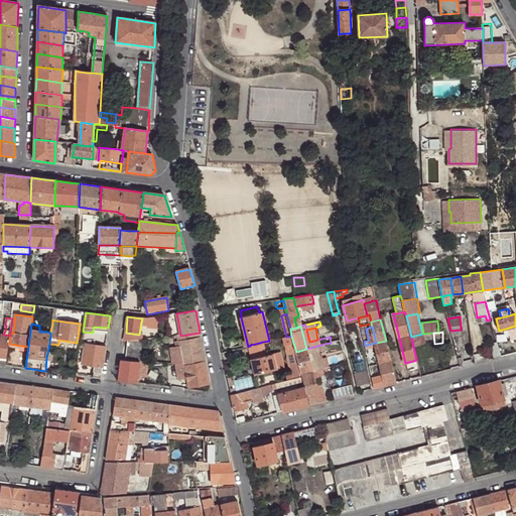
[(126,333),(124,341),(128,341),(138,340),(139,335),(126,333)]
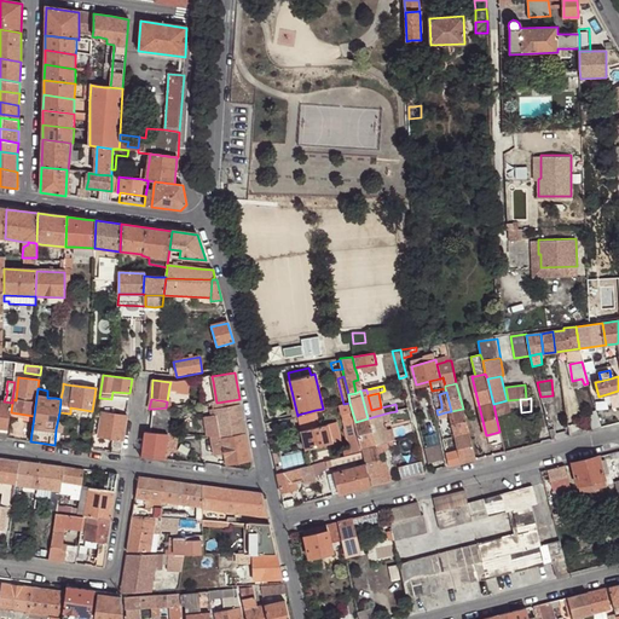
[(241,405),(239,399),(217,403),(214,404),(214,410),(217,410),(241,405)]
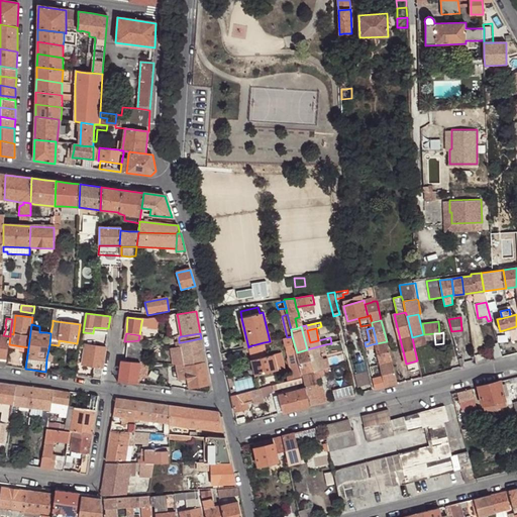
[(9,344),(10,336),(3,335),(2,334),(0,345),(0,358),(4,359),(6,359),(9,344)]
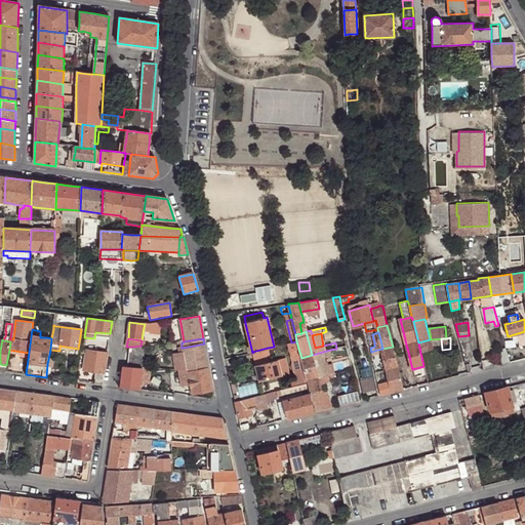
[(430,339),(418,342),(420,353),(432,351),(430,339)]
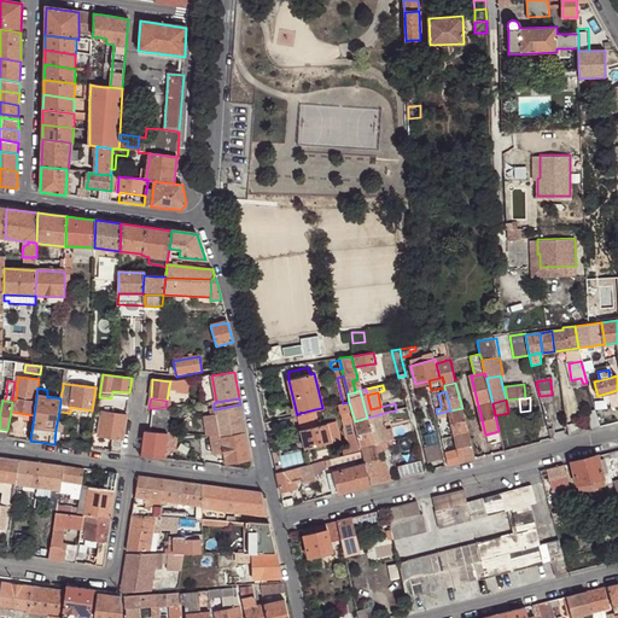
[(339,404),(342,417),(353,414),(349,402),(343,403),(339,404)]
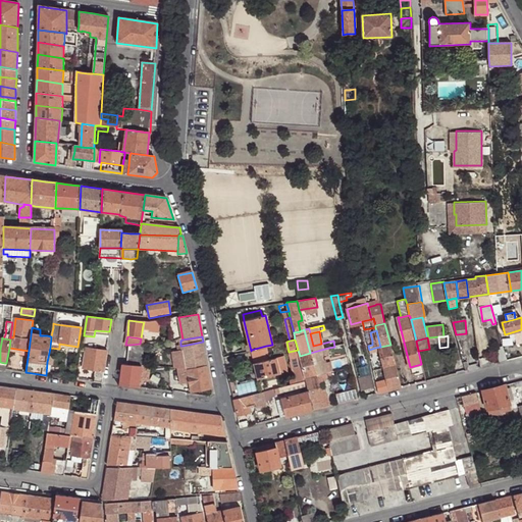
[(207,365),(203,342),(183,346),(183,351),(185,360),(186,369),(188,369),(207,365)]
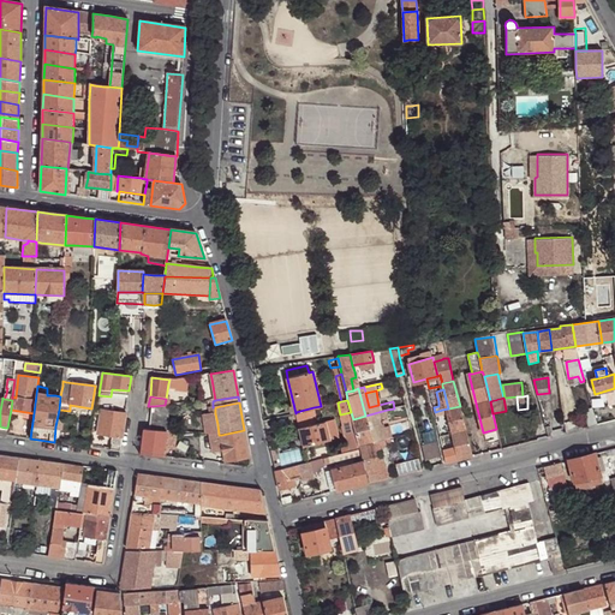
[(168,431),(171,405),(169,405),(165,405),(153,406),(149,430),(157,430),(167,431),(168,431)]
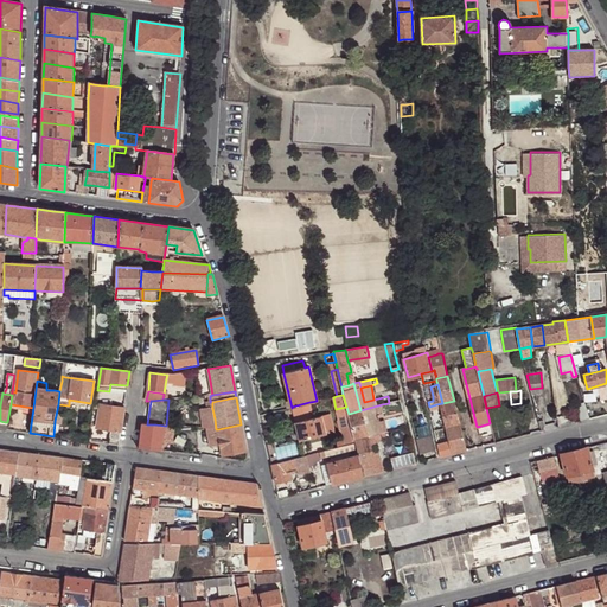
[(448,428),(460,426),(454,401),(442,403),(448,428)]
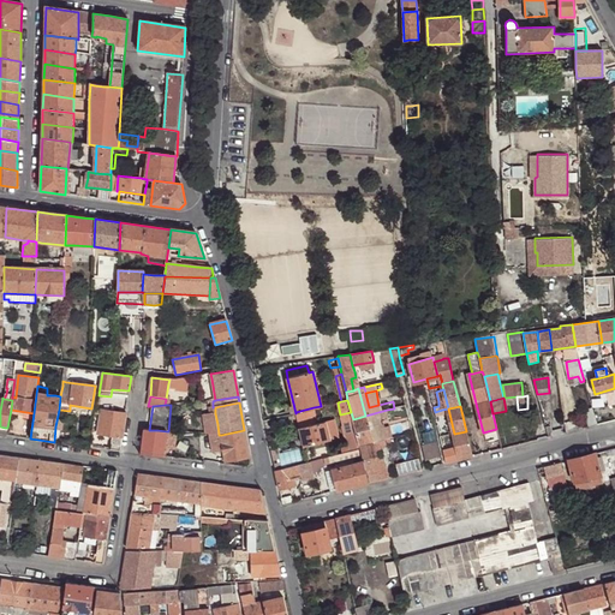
[(296,412),(299,429),(318,424),(314,407),(296,412)]
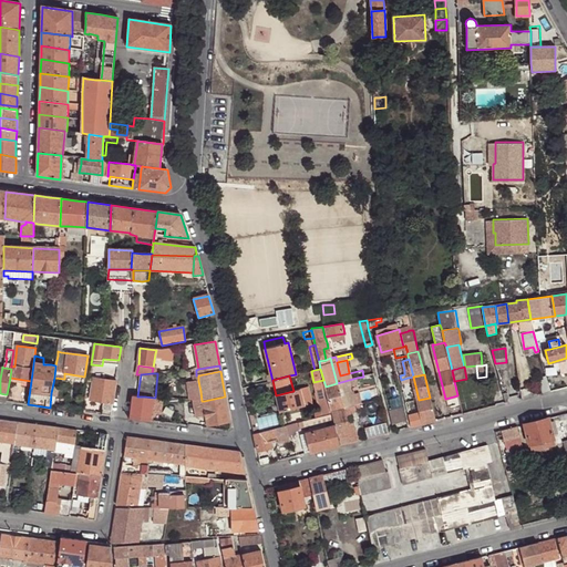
[(109,380),(94,378),(93,382),(91,400),(104,402),(103,410),(111,411),(115,381),(109,380)]
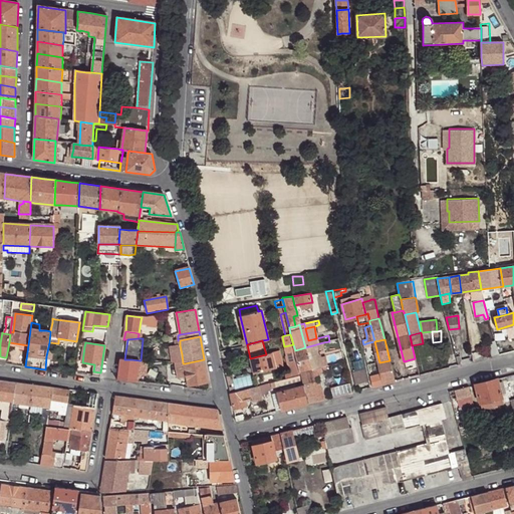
[(325,349),(323,342),(305,347),(311,370),(315,369),(322,367),(318,351),(325,349)]
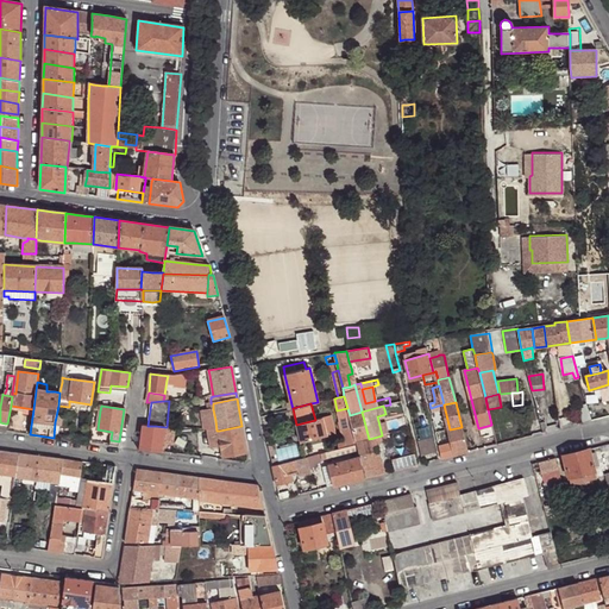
[(356,443),(350,415),(347,408),(337,410),(345,441),(346,446),(357,445),(356,443)]
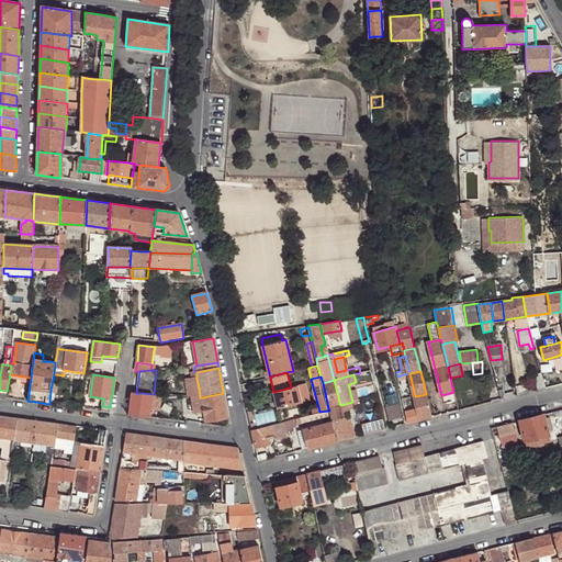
[(191,396),(200,397),(199,388),(197,378),(192,379),(187,379),(188,396),(191,396)]
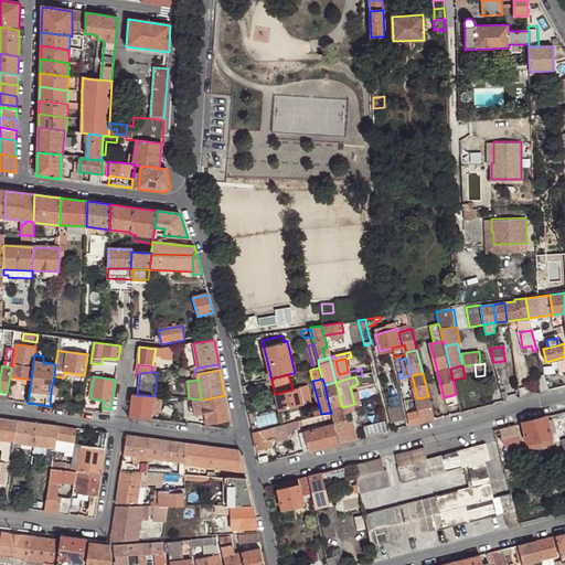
[(342,407),(336,382),(324,385),(330,411),(342,407)]
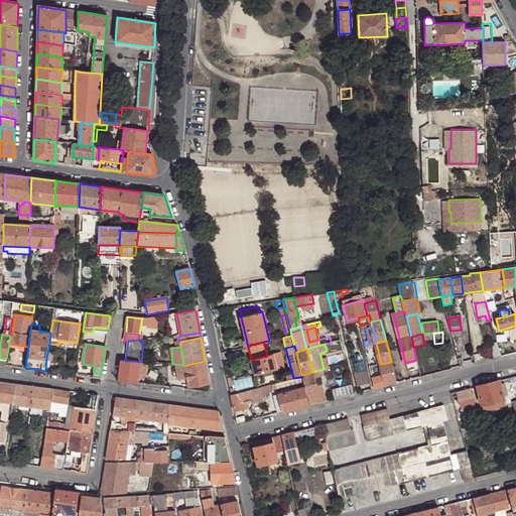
[(267,356),(251,360),(255,375),(277,370),(273,354),(267,356)]
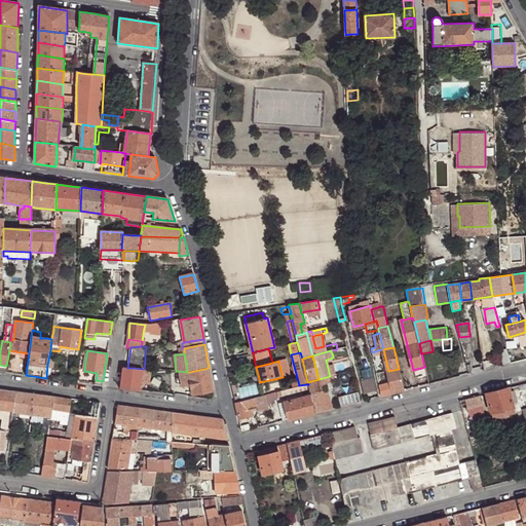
[(145,367),(142,381),(148,382),(151,369),(145,367)]
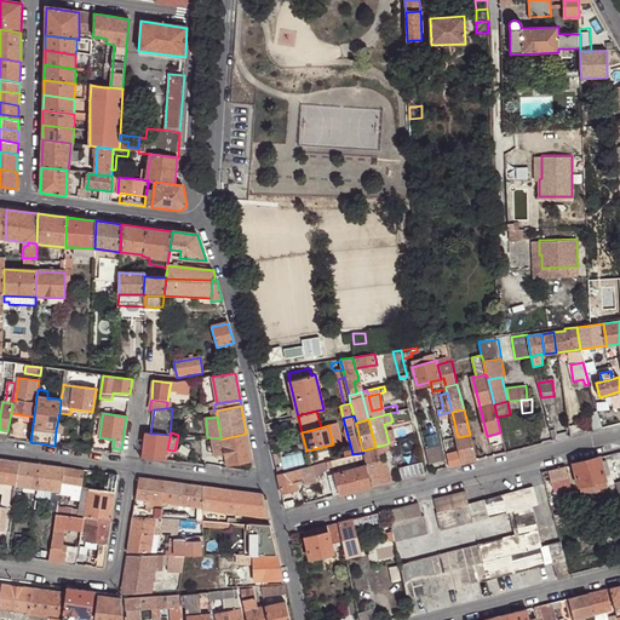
[(168,435),(159,434),(150,434),(145,434),(142,458),(165,460),(168,435)]
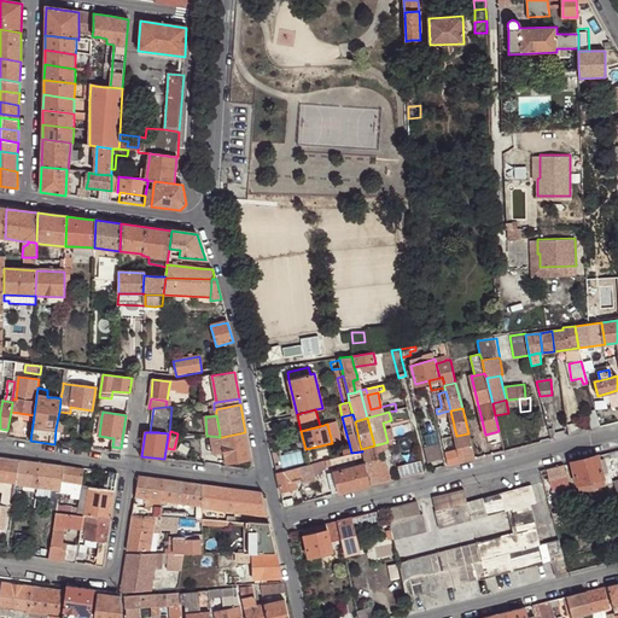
[(250,460),(245,433),(222,438),(225,454),(227,465),(250,460)]
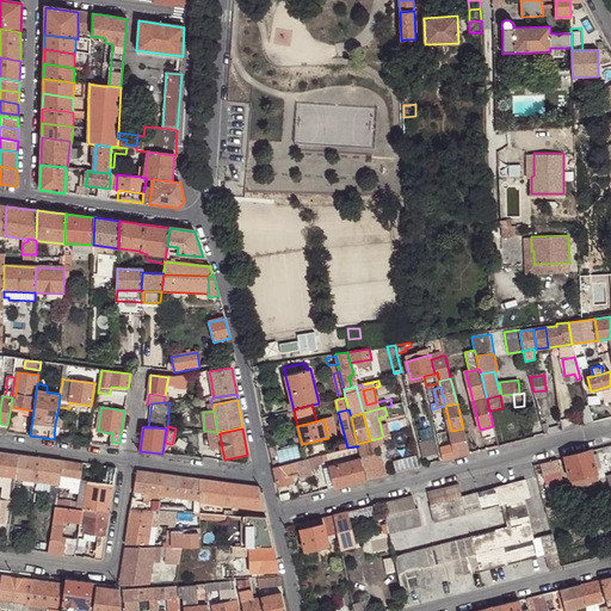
[(457,457),(470,454),(463,429),(451,431),(452,436),(454,445),(457,457)]
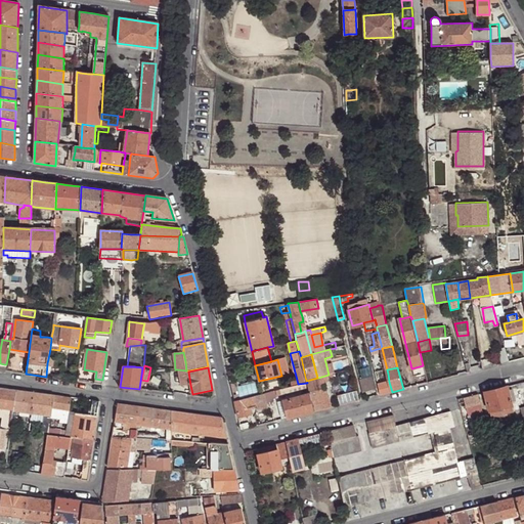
[(188,372),(188,370),(186,370),(178,369),(181,387),(190,385),(188,372)]
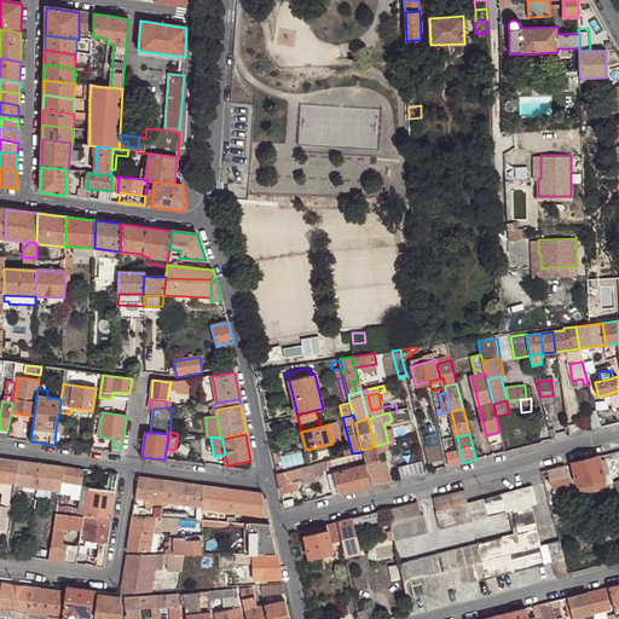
[(423,447),(427,461),(441,458),(438,444),(423,447)]
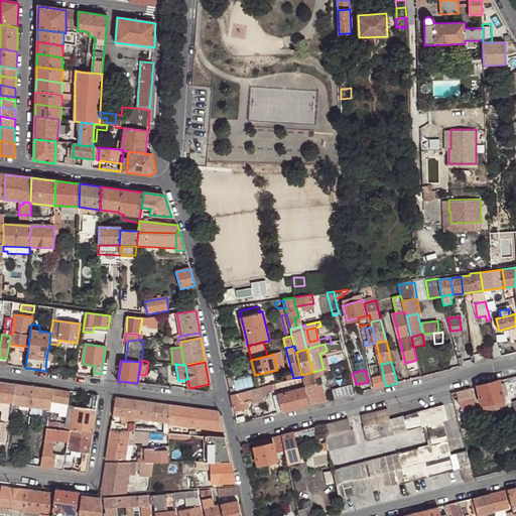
[(318,375),(316,371),(312,372),(317,391),(321,390),(318,375)]
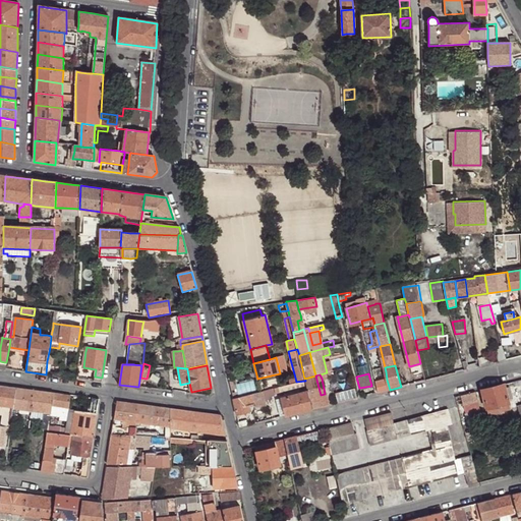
[(321,395),(315,375),(304,379),(305,381),(306,387),(308,391),(312,409),(330,405),(327,394),(325,394),(321,395)]
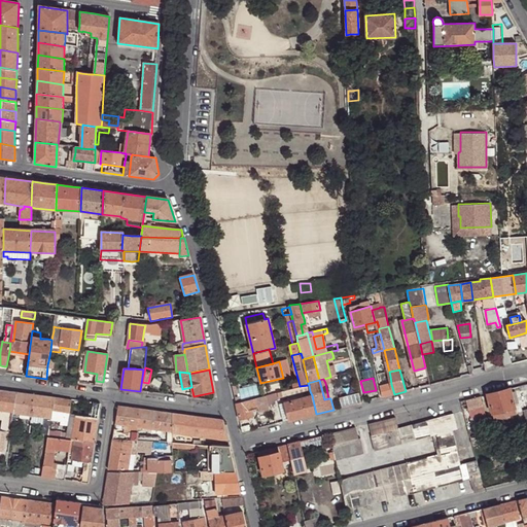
[(382,397),(394,394),(391,384),(380,387),(382,397)]
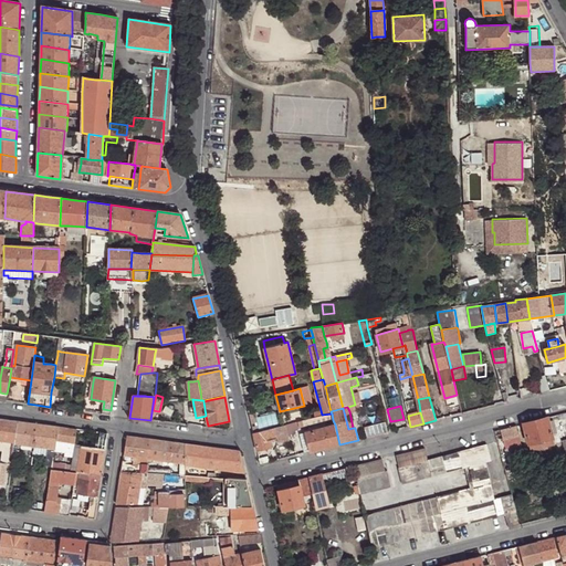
[(303,428),(333,420),(332,413),(322,415),(315,417),(302,421),(303,427),(303,428)]
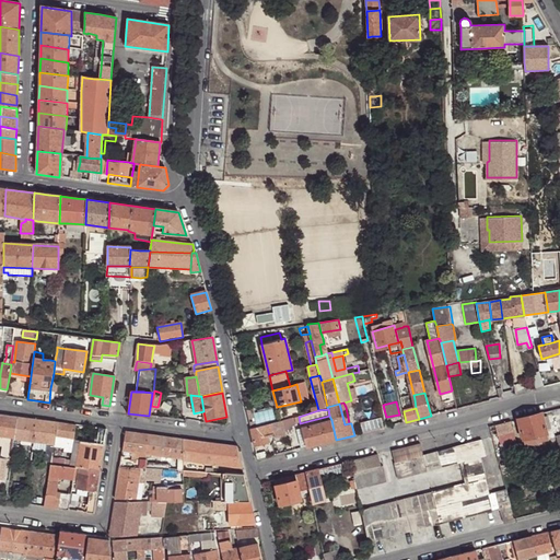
[(541,413),(518,419),(523,439),(547,433),(541,413)]
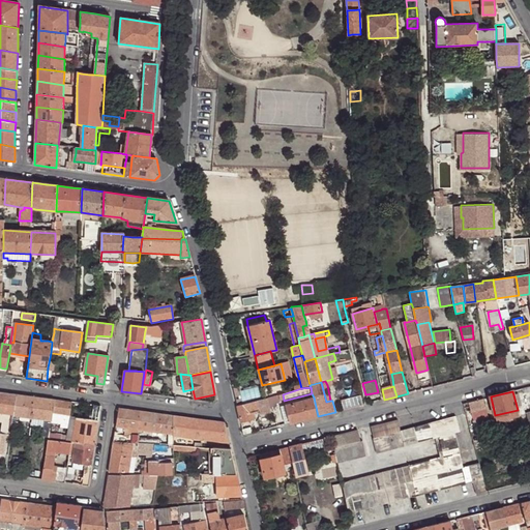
[(0,413),(13,415),(17,394),(0,392),(0,413)]
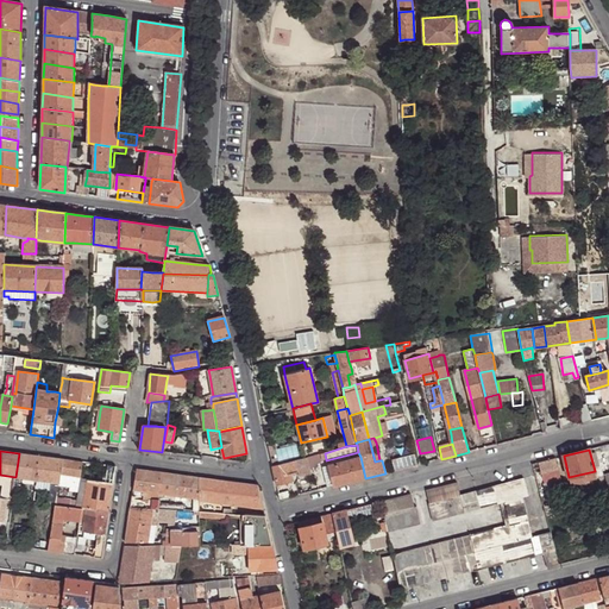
[(39,457),(19,453),(16,477),(37,479),(39,457)]
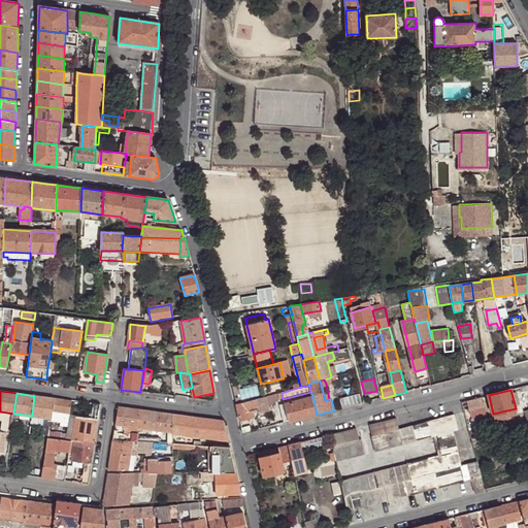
[(282,393),(267,396),(269,406),(281,399),(283,398),(282,393)]
